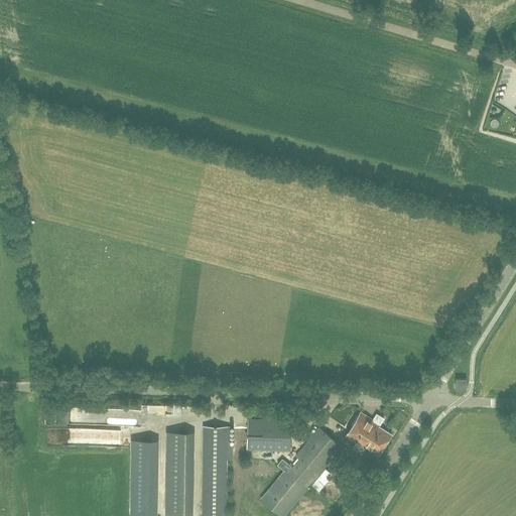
[(503,107),(512,102),(509,97),(501,102),(503,107)]
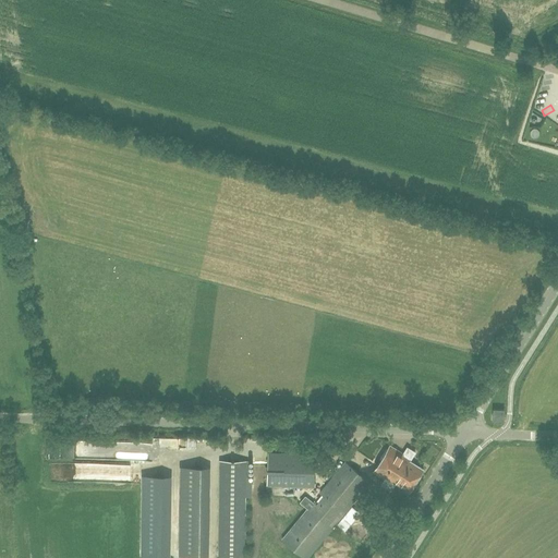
[(502,421),(504,410),(494,409),(493,420),(502,421)]
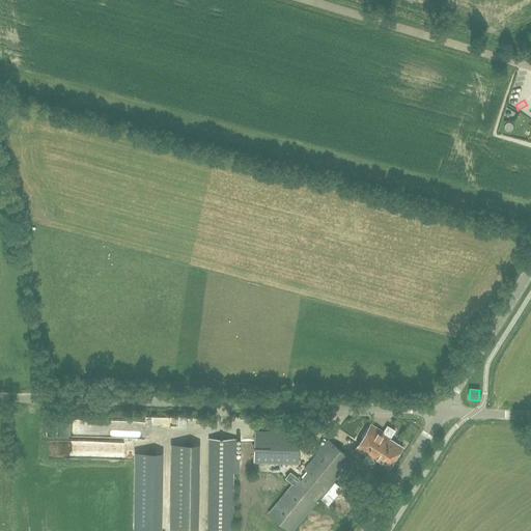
[(376,459),(389,468),(402,447),(388,438),(389,436),(371,424),(356,449),(375,462),(376,459)]
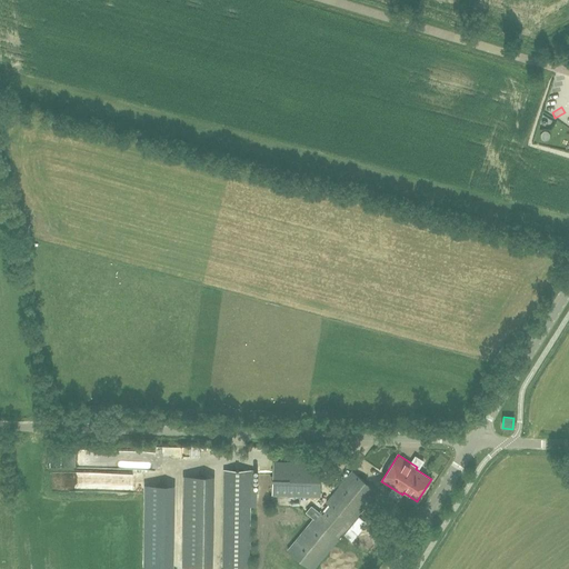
[(165,460),(163,473),(180,475),(181,462),(165,460)]
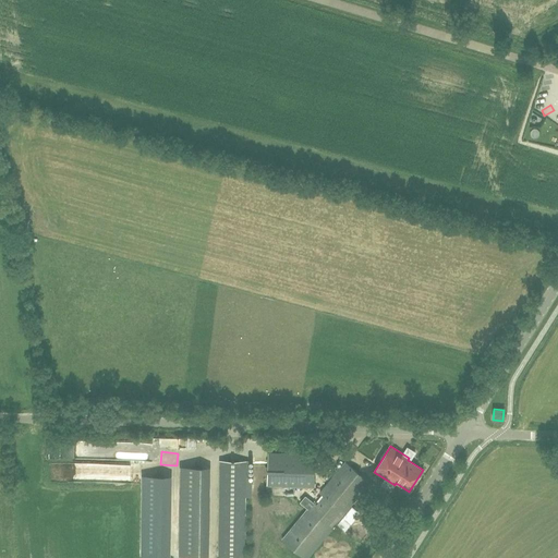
[(314,487),(315,461),(268,460),(267,486),(314,487)]
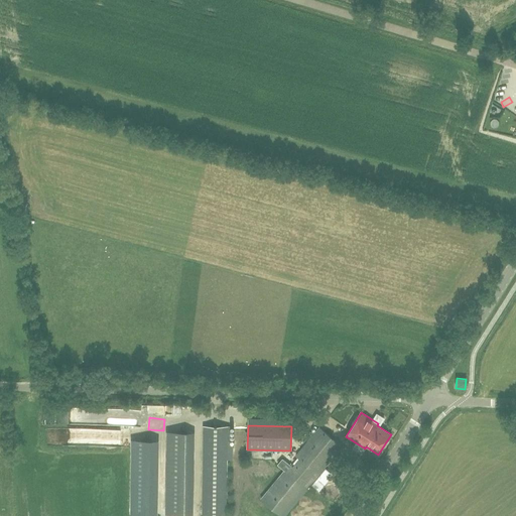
[(225,514),(227,426),(204,426),(203,514),(225,514)]
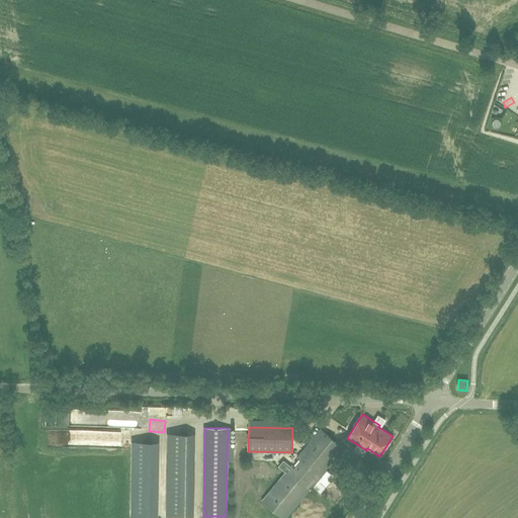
[(290,466),(283,460),(278,466),(285,472),(262,501),(282,517),(284,517),(343,447),(321,429),(290,466)]
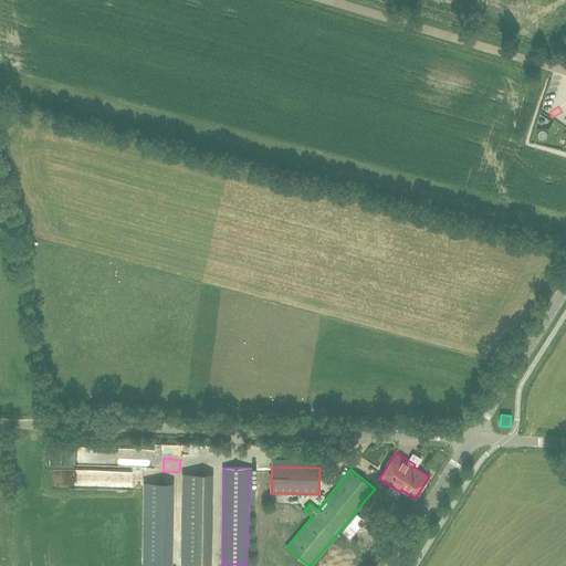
[(206,474),(184,473),(182,563),(205,564),(206,474)]
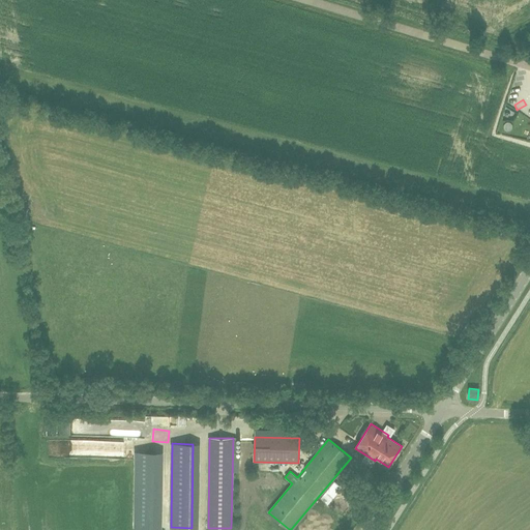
[(155,528),(156,452),(136,452),(135,528),(155,528)]
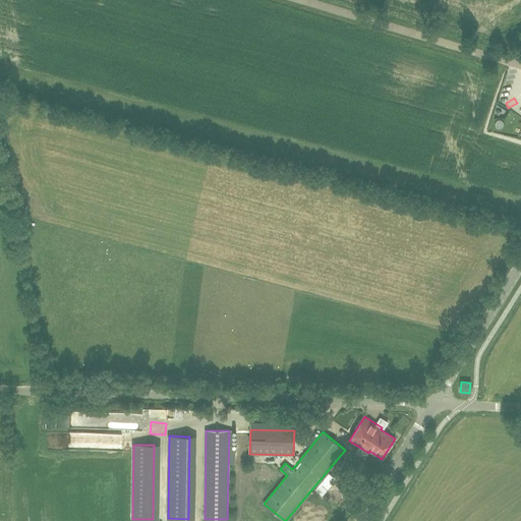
[(323,482),(316,490),(325,497),(331,488),(323,482)]
